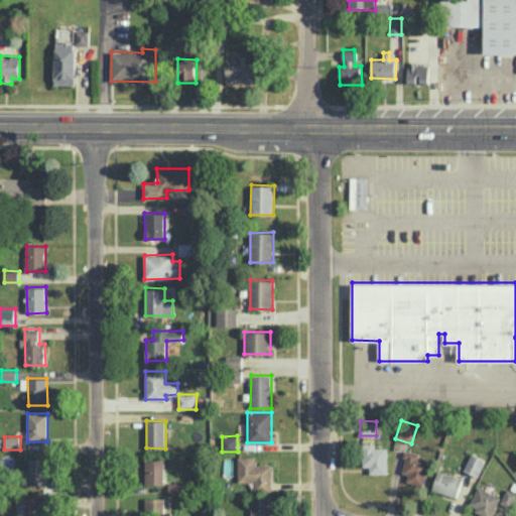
[(387,473),(387,447),(375,447),(374,443),(363,443),(363,467),(369,467),(369,474),(387,473)]
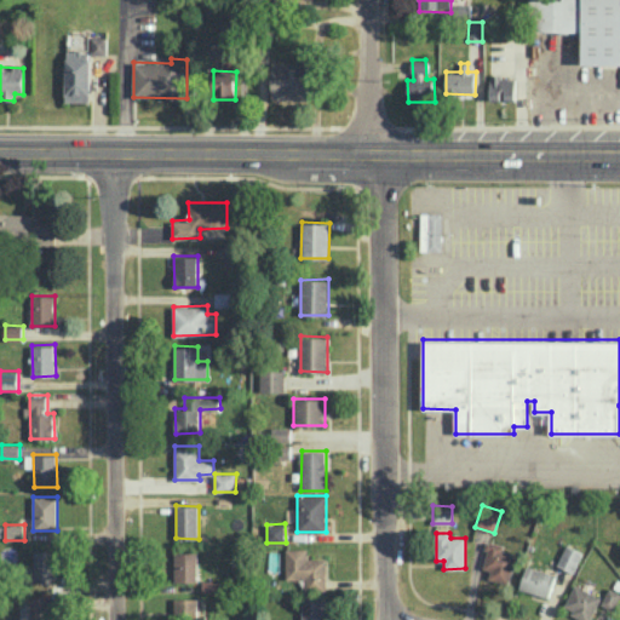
[(510,584),(516,552),(504,550),(505,544),(488,541),(482,568),(491,569),(488,579),(510,584)]
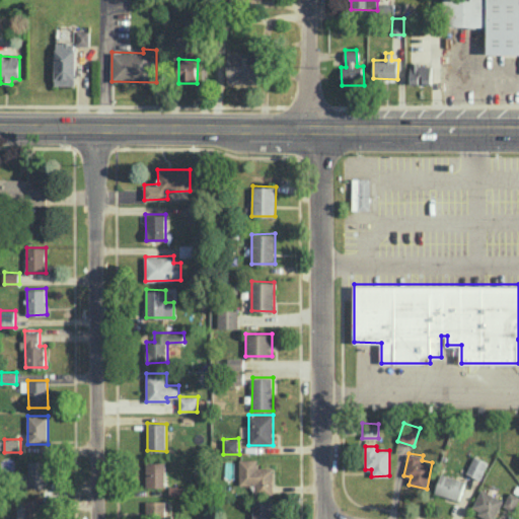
[(274,467),(257,467),(257,458),(239,459),(239,485),(255,485),(255,494),(274,494),(274,467)]
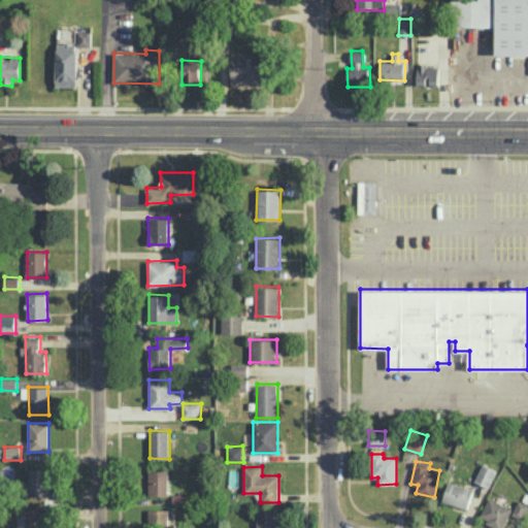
[(48,492),(47,468),(29,468),(29,492),(48,492)]
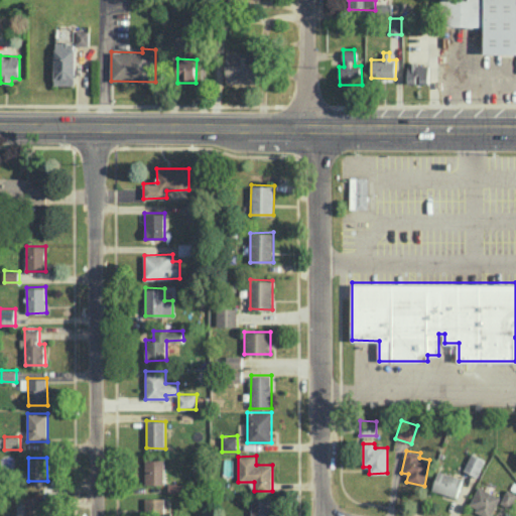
[(164,484),(164,460),(145,460),(145,484),(164,484)]
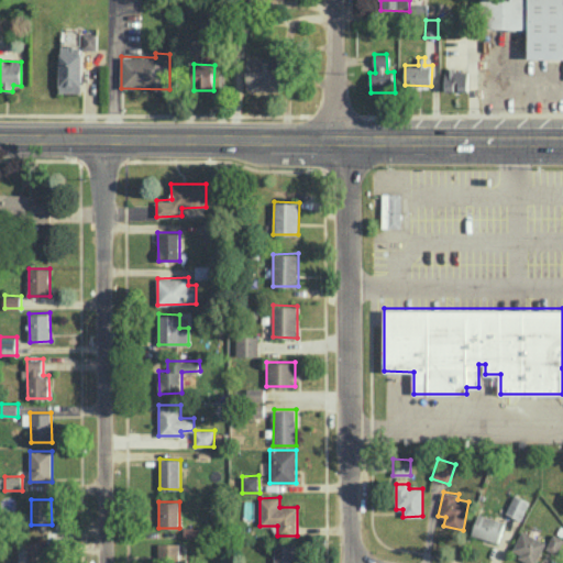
[(472,533),(498,542),(505,521),(478,512),(472,533)]
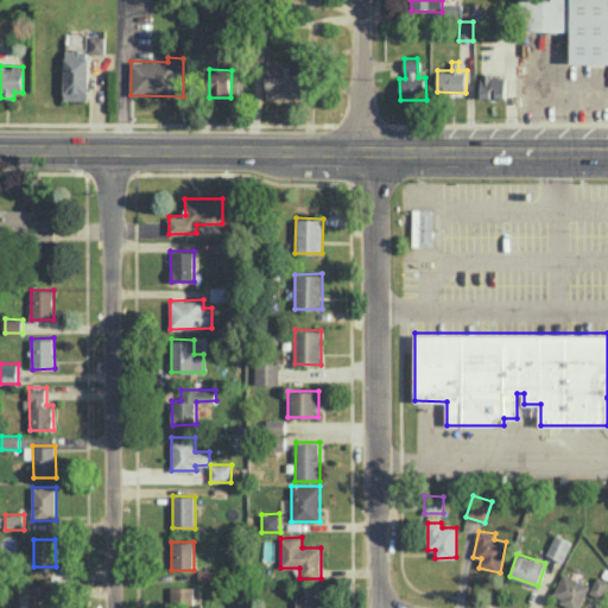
[(575,607),(578,607),(589,584),(564,572),(552,597),(575,607)]
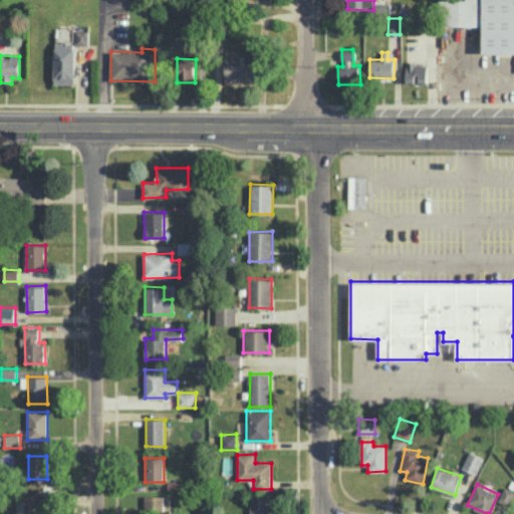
[(499,500),(509,505),(513,493),(513,490),(505,486),(499,500)]
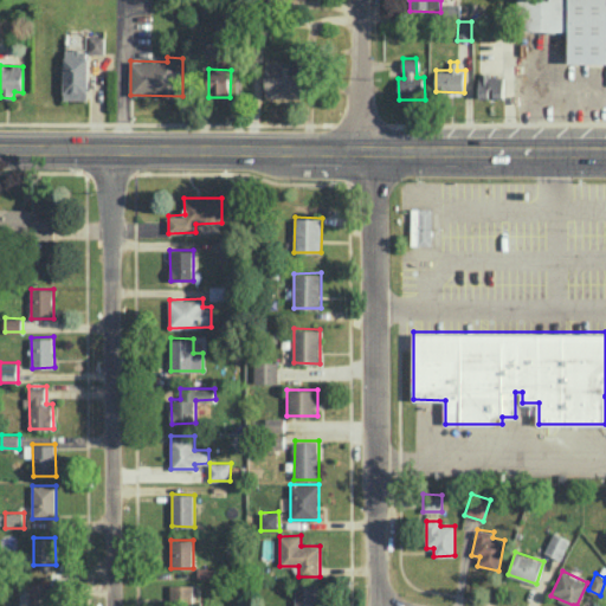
[(55,605),(55,582),(19,584),(19,605),(55,605)]
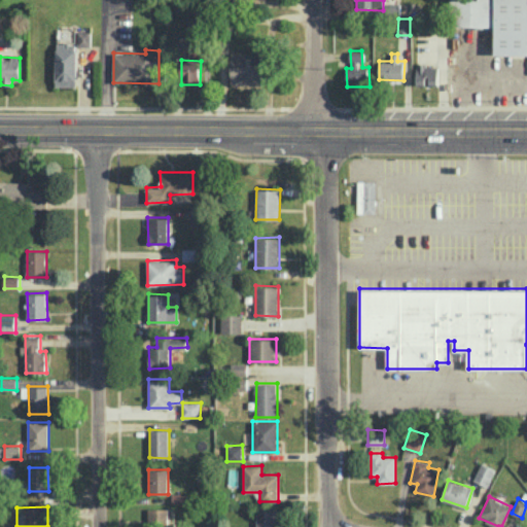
[(168,507),(148,508),(148,524),(169,524),(168,507)]
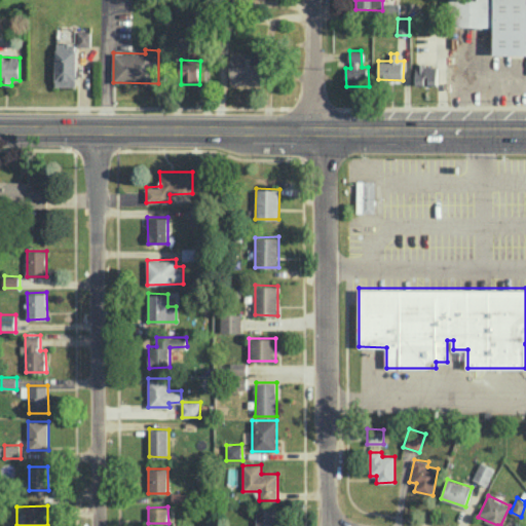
[(256,525),(276,525),(276,506),(256,506),(256,525)]
